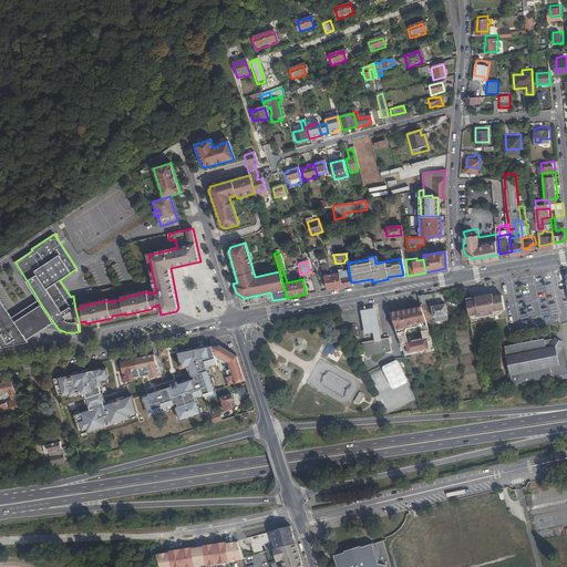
[(351,282),(349,270),(337,272),(321,276),(326,290),(351,286),(351,282)]
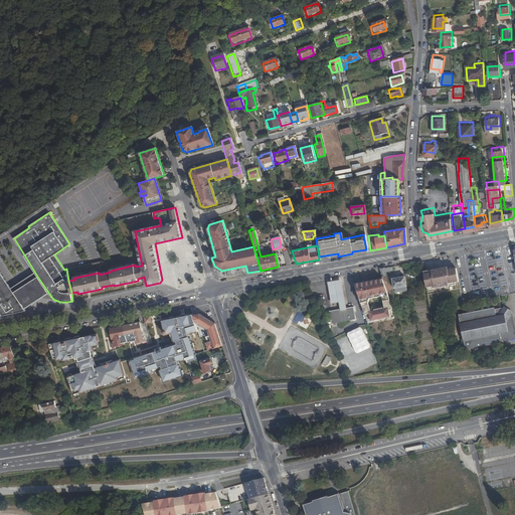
[(384,279),(385,284),(390,283),(386,268),(381,269),(383,277),(384,279)]
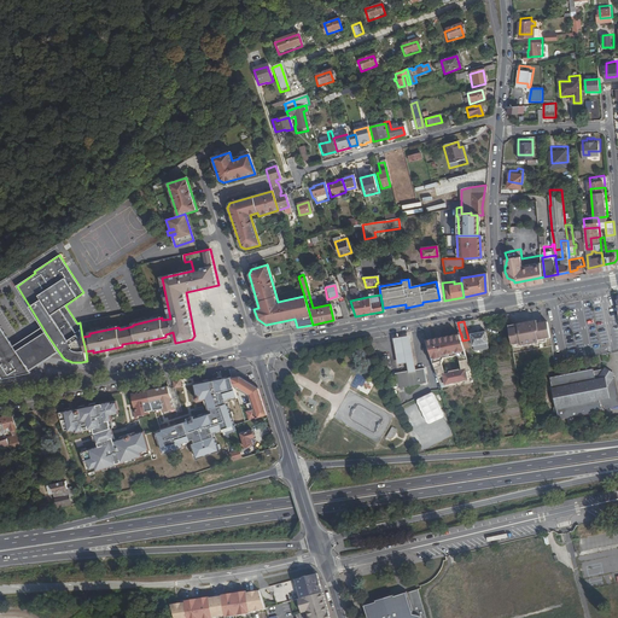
[(547,340),(552,339),(549,322),(543,324),(538,325),(538,322),(538,321),(537,321),(519,325),(519,326),(519,328),(511,330),(513,347),(517,345),(523,345),(523,347),(523,348),(540,344),(540,342),(547,340)]
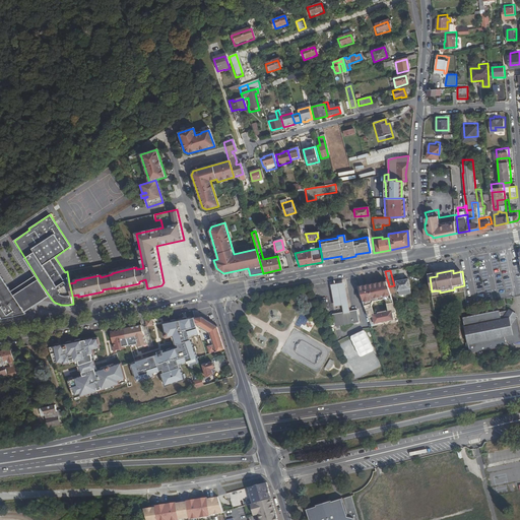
[(0,315),(2,319),(26,314),(25,312),(14,296),(0,272),(0,315)]
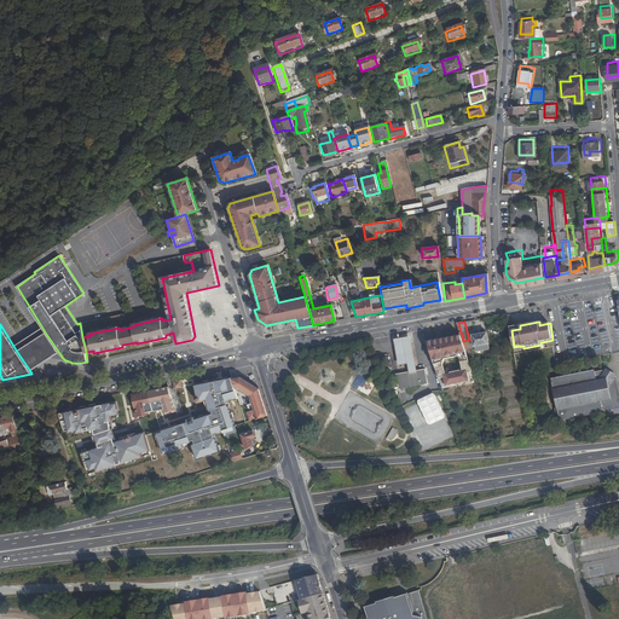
[(487,333),(473,335),(475,346),(490,343),(487,333)]
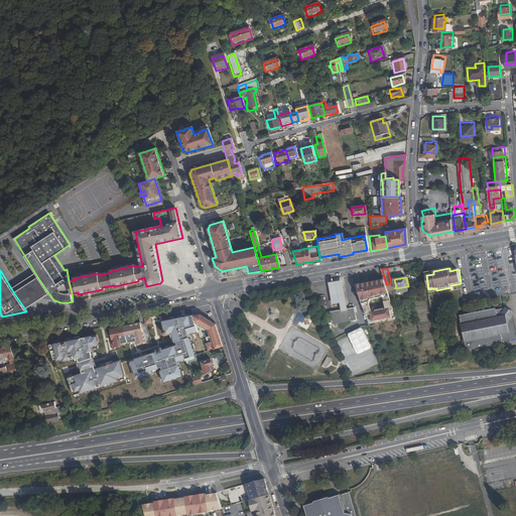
[(14,293),(25,309),(38,301),(49,294),(38,278),(14,293)]
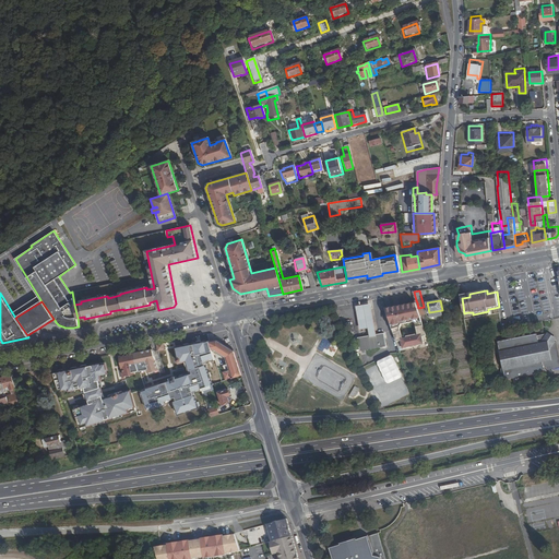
[(369,328),(370,335),(377,334),(376,323),(375,316),(373,307),(373,302),(358,305),(358,309),(359,317),(360,325),(360,329),(369,328)]
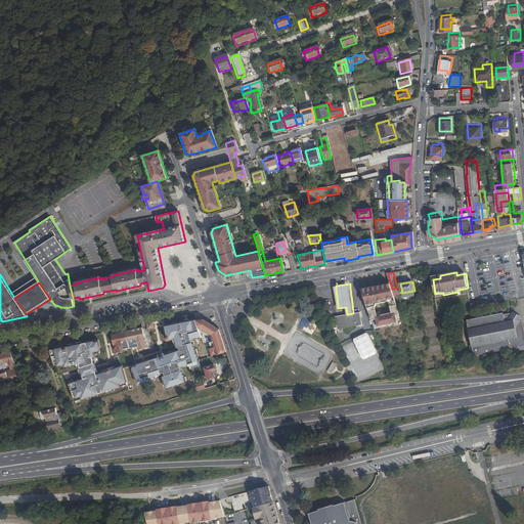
[(391,284),(363,289),(370,312),(375,325),(379,324),(382,324),(382,325),(395,323),(395,321),(398,321),(402,320),(400,313),(399,310),(392,289),(391,284)]
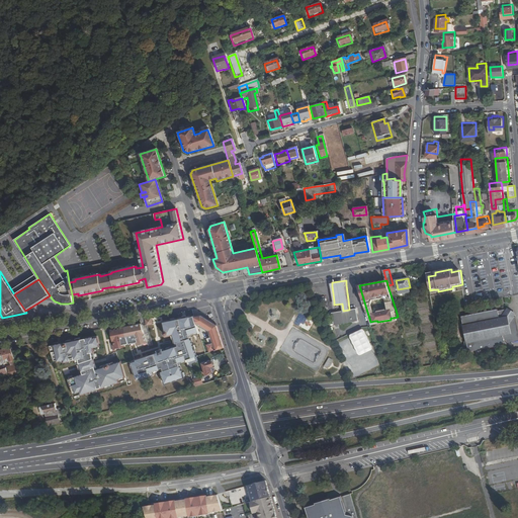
[(475,296),(476,303),(484,301),(482,294),(475,296)]
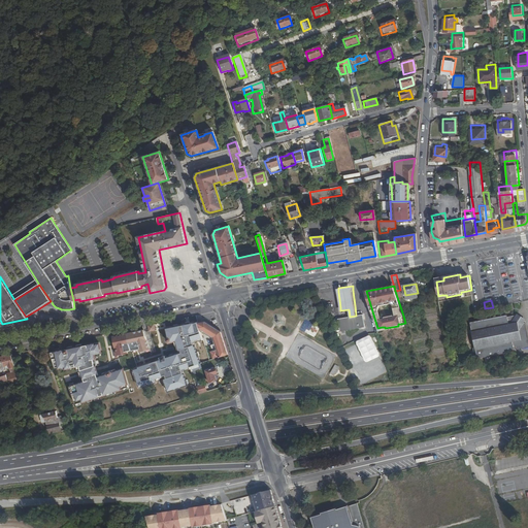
[(341,318),(338,318),(340,330),(343,330),(365,327),(363,315),(356,316),(350,317),(341,318)]
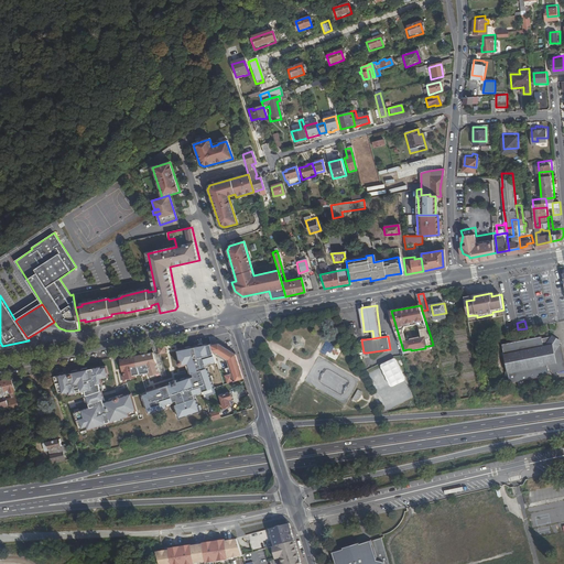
[(542,336),(531,338),(502,345),(510,383),(550,376),(550,371),(554,370),(559,370),(559,372),(563,370),(563,356),(561,343),(562,342),(552,336),(551,336),(542,338),(542,336)]
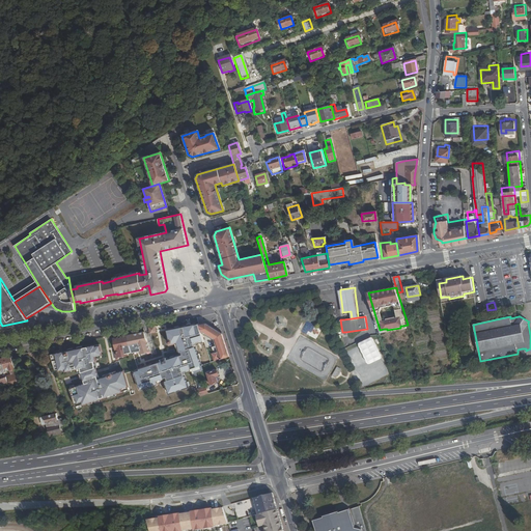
[(205,324),(198,325),(199,330),(215,338),(221,358),(228,356),(221,333),(205,324)]
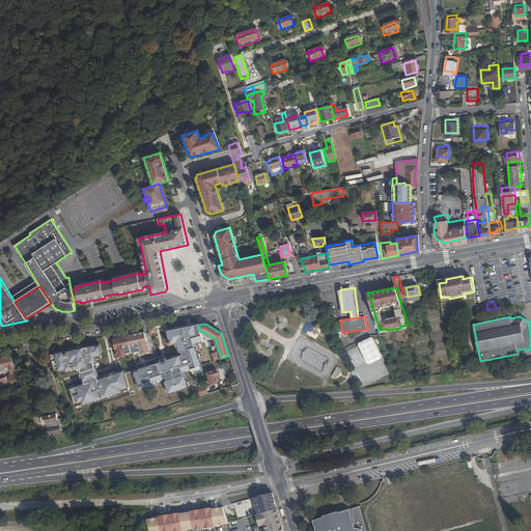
[(150,327),(142,329),(143,332),(151,356),(154,363),(160,361),(150,332),(152,332),(150,327)]
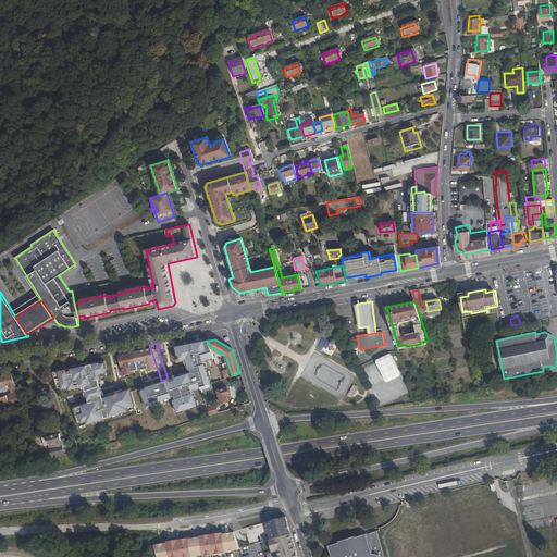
[(136,363),(137,363),(149,360),(150,362),(153,372),(155,372),(156,373),(159,373),(150,348),(139,350),(138,353),(134,354),(136,363)]
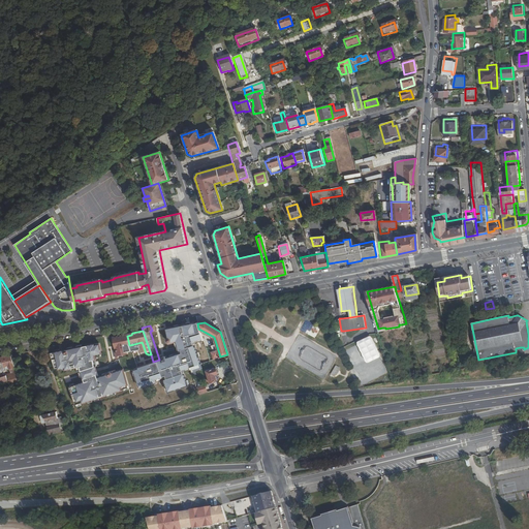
[(131,335),(132,333),(113,337),(115,346),(116,346),(117,351),(115,351),(116,359),(118,358),(118,355),(128,353),(127,351),(132,350),(131,347),(130,345),(129,345),(127,336),(131,335)]
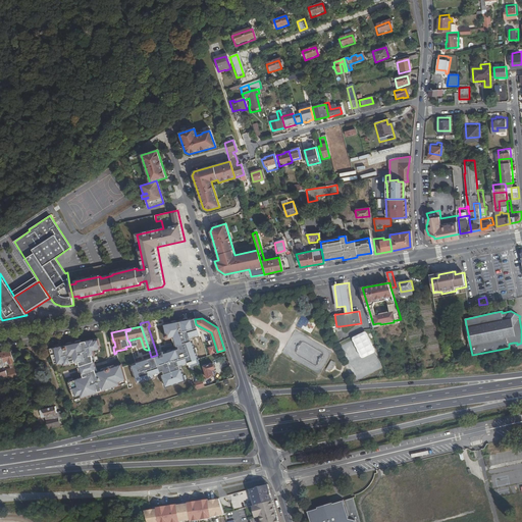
[(353,342),(362,360),(375,354),(366,334),(353,342)]
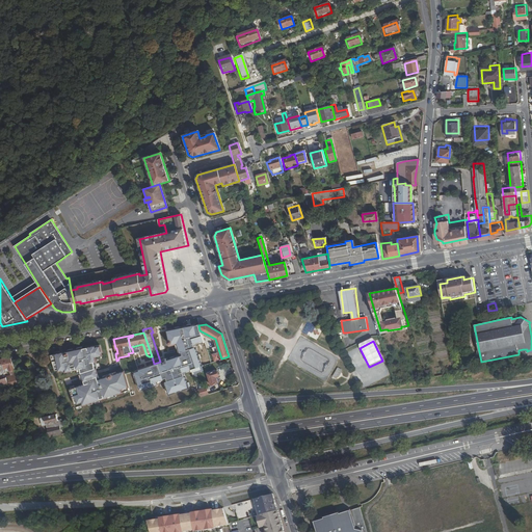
[(100,345),(51,354),(56,370),(67,367),(67,369),(81,366),(85,382),(71,388),(76,405),(126,390),(121,372),(109,375),(109,374),(107,373),(106,374),(105,375),(105,376),(95,379),(95,377),(98,376),(96,368),(98,368),(96,361),(98,361),(97,356),(102,355),(100,345)]
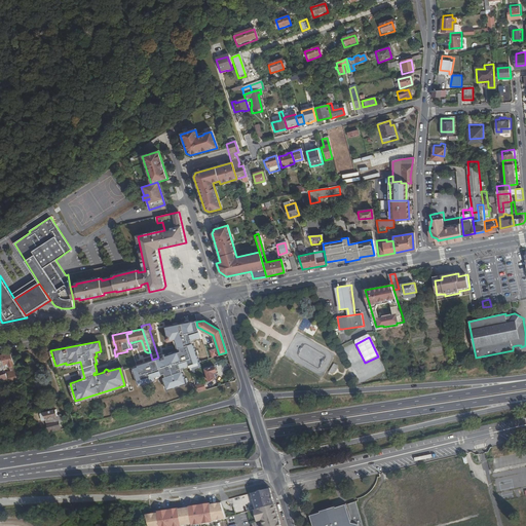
[(11,352),(0,354),(0,379),(0,380),(5,379),(5,380),(7,379),(7,380),(20,377),(16,368),(11,352)]
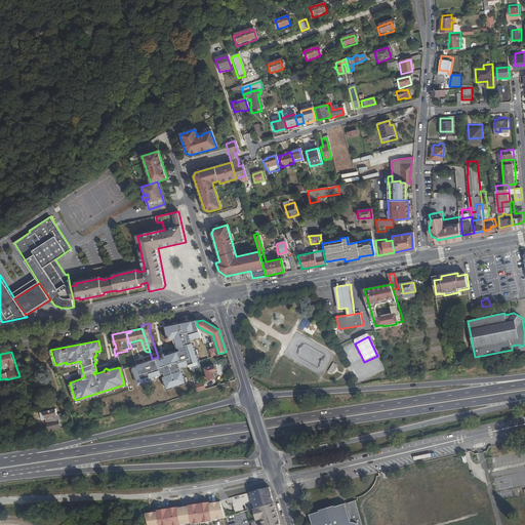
[(157,366),(155,367),(157,374),(188,364),(196,362),(195,359),(191,360),(191,361),(189,361),(187,363),(185,363),(185,362),(186,362),(185,359),(184,360),(183,357),(157,366)]
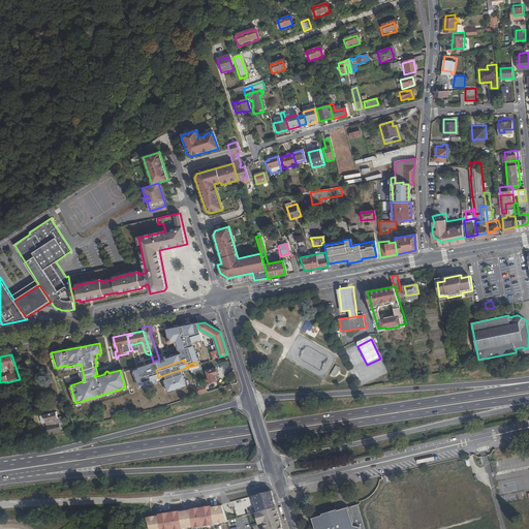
[(335,366),(330,375),(333,377),(336,376),(338,373),(339,371),(338,368),(335,366)]
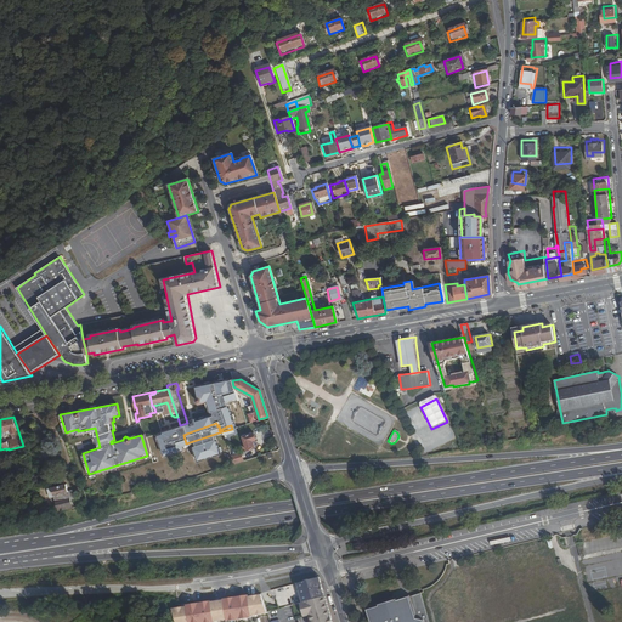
[(242,435),(247,450),(254,447),(252,440),(255,439),(253,433),(242,435)]
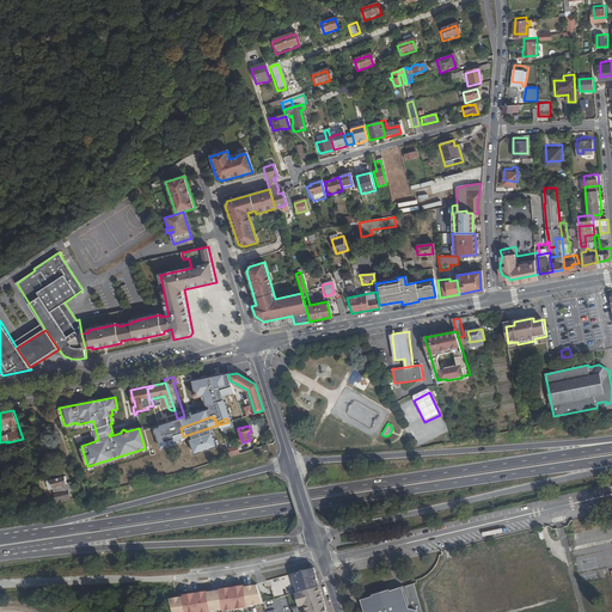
[(66,475),(47,479),(49,489),(54,488),(54,485),(68,482),(66,475)]
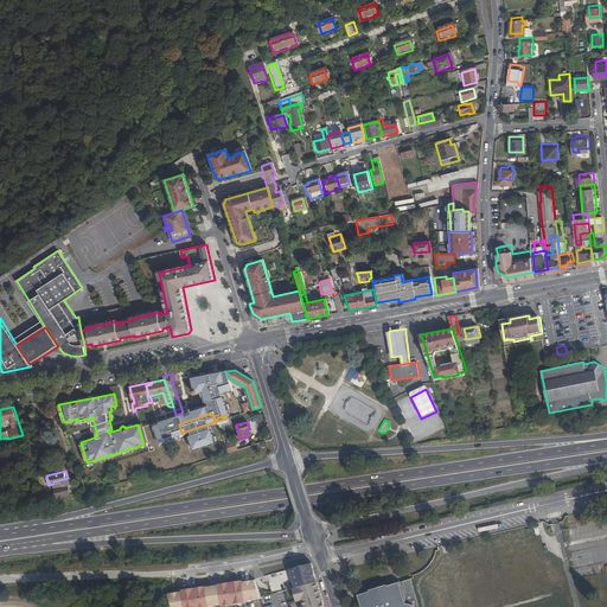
[(68,478),(53,481),(53,484),(55,489),(58,487),(57,486),(65,485),(65,484),(68,483),(68,478)]
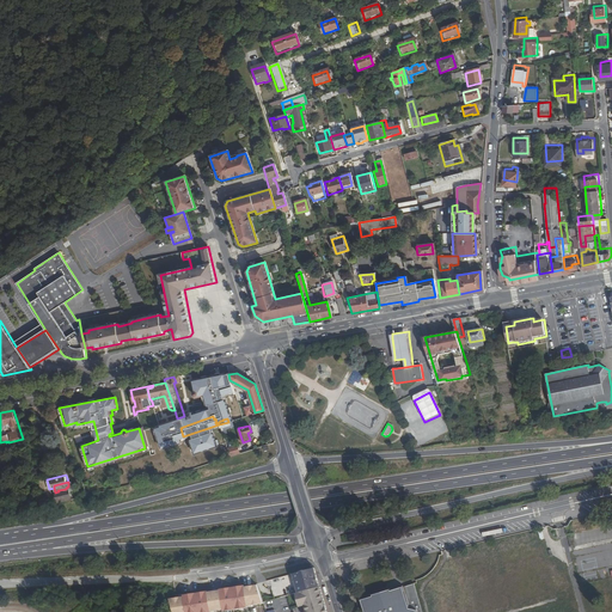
[(59,491),(55,493),(56,499),(71,495),(68,487),(66,488),(66,489),(57,490),(59,491)]
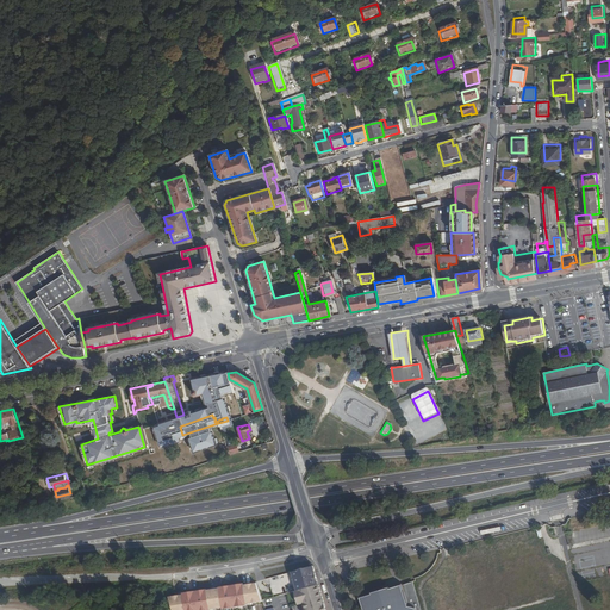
[(609,523),(568,533),(571,546),(609,536),(609,523)]
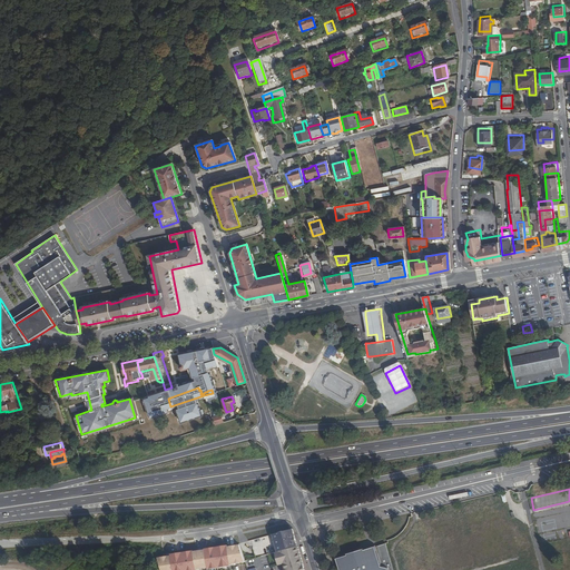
[(305,569),(298,546),(297,546),(293,529),(272,534),(277,552),(275,552),(278,566),(284,563),(286,569),(284,569),(305,569)]
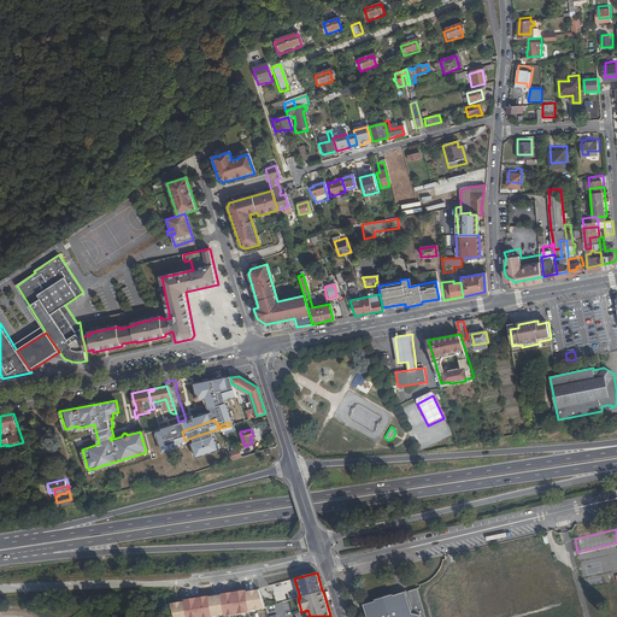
[(265,611),(259,588),(219,594),(171,603),(174,616),(223,616),(225,616),(254,612),(265,611)]
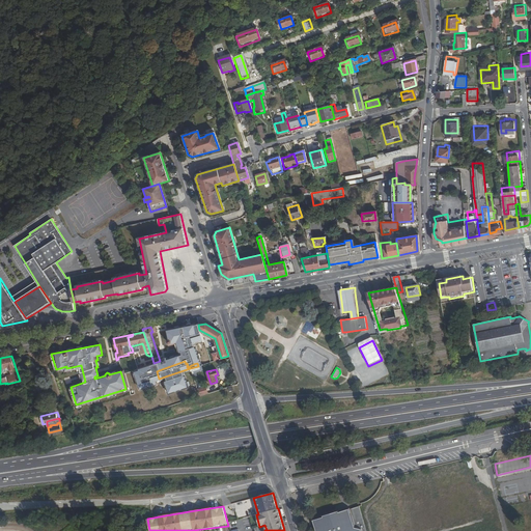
[(367,530),(360,506),(351,509),(346,510),(339,513),(338,512),(324,516),(324,518),(313,521),(316,530),(367,530)]
